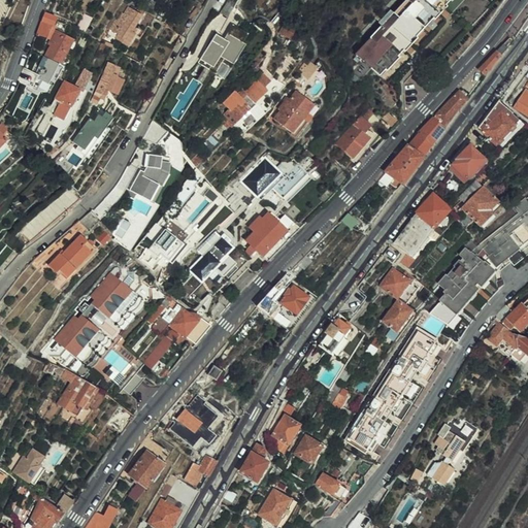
[(132,6),(138,10),(142,4),(136,0),(135,2),(132,6)]
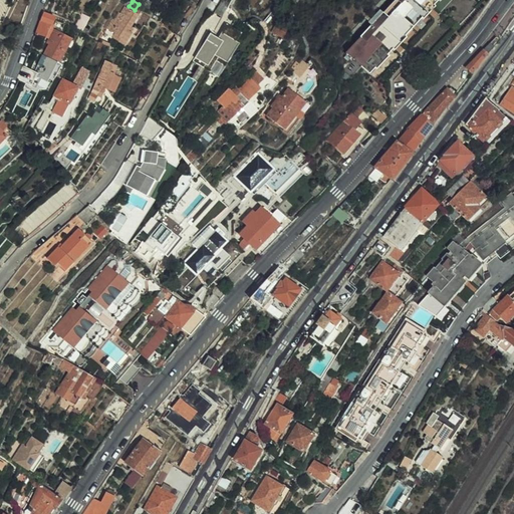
[(337,44),(359,63),(370,74),(414,27),(437,0),(377,0),(373,5),(378,8),(367,20),(363,16),(337,44)]
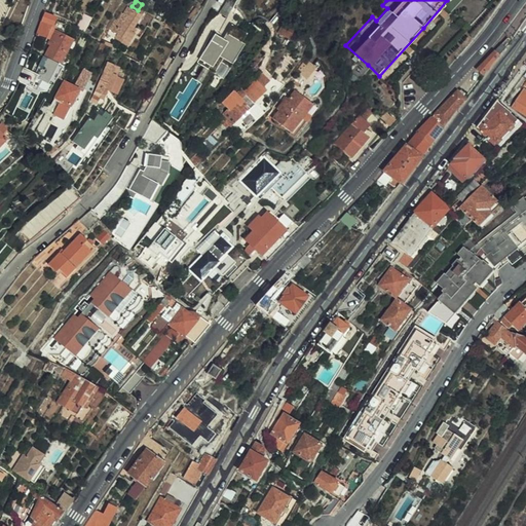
[(121,12),(110,28),(112,30),(112,31),(118,35),(116,37),(122,41),(130,28),(127,26),(138,10),(132,6),(124,1),(118,9),(121,12)]
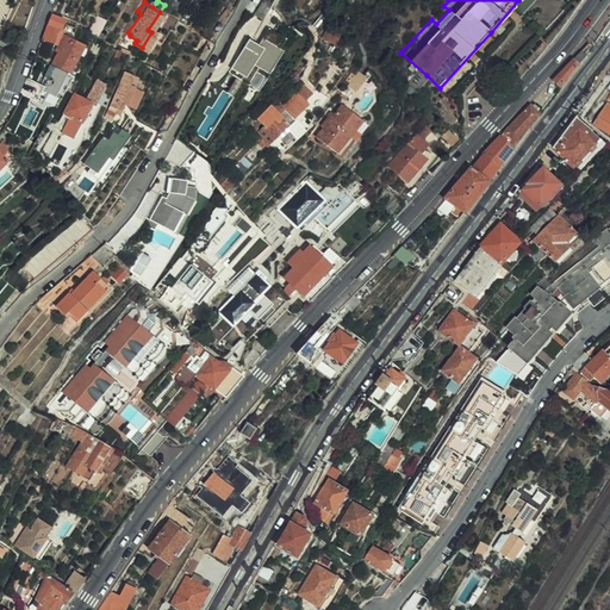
[(43,18),(57,23),(61,13),(47,7),(43,18)]
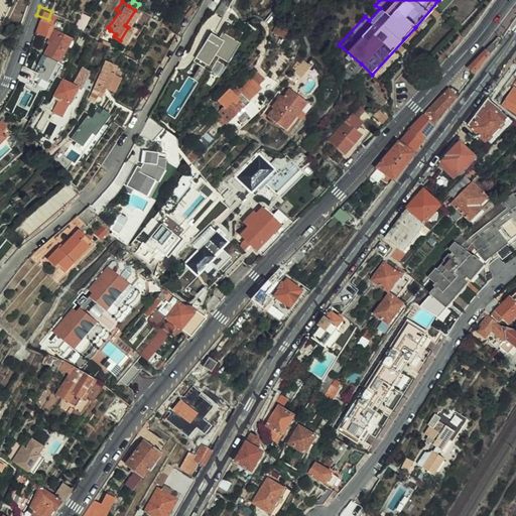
[(103,23),(108,27),(119,12),(116,9),(113,8),(109,14),(103,23)]
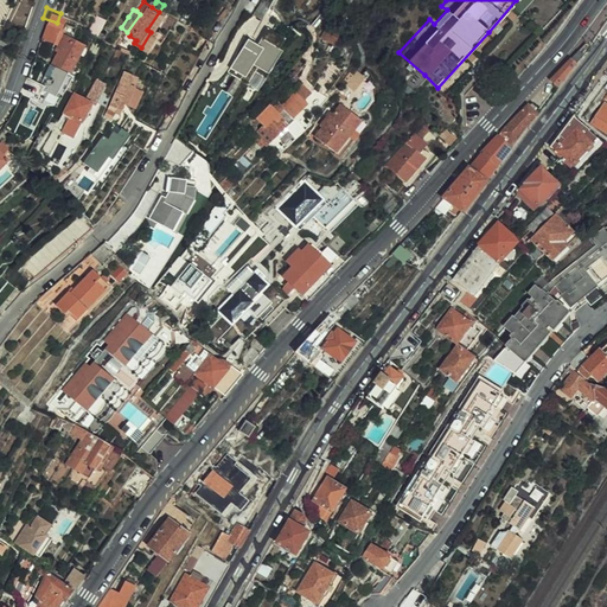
[(40,26),(38,32),(50,37),(57,23),(43,18),(40,26)]
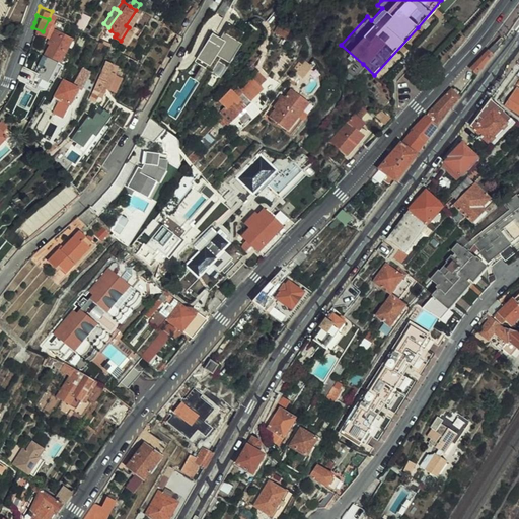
[(47,39),(41,51),(57,58),(69,33),(51,24),(44,38),(47,39)]
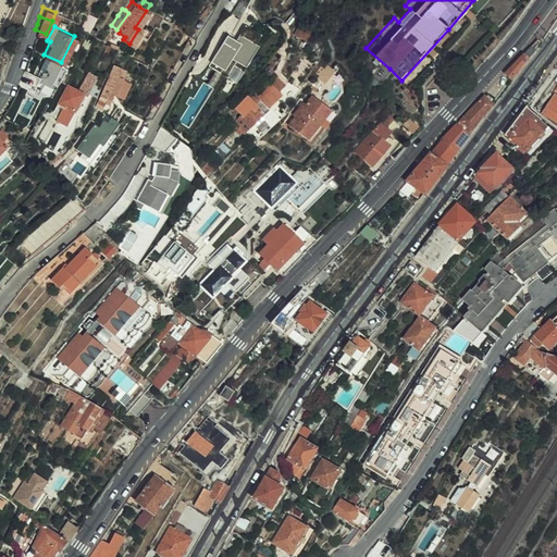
[(227,33),(225,37),(238,44),(247,27),(245,26),(237,38),(227,33)]
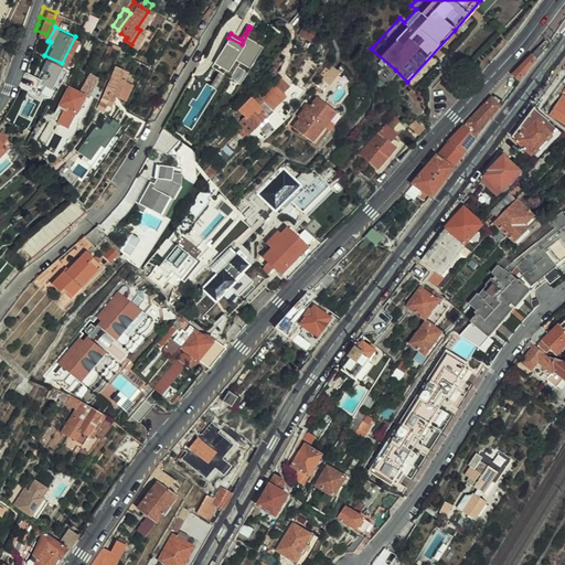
[(242,44),(228,38),(220,54),(221,55),(215,65),(223,68),(220,74),(240,85),(247,72),(251,75),(258,62),(256,60),(263,49),(259,46),(266,36),(251,28),(242,44)]
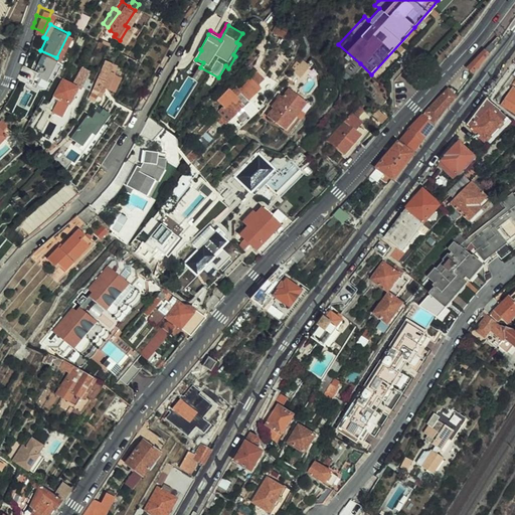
[(161,39),(159,37),(153,48),(146,44),(142,50),(150,55),(161,39)]
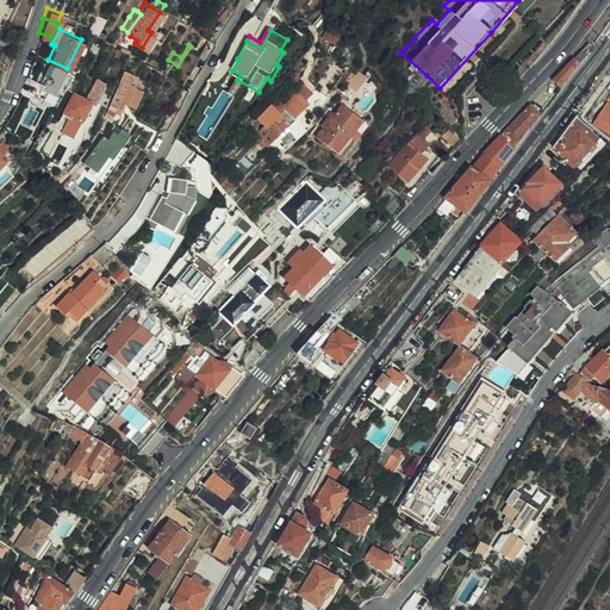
[(194,49),(191,47),(178,66),(184,68),(194,49)]
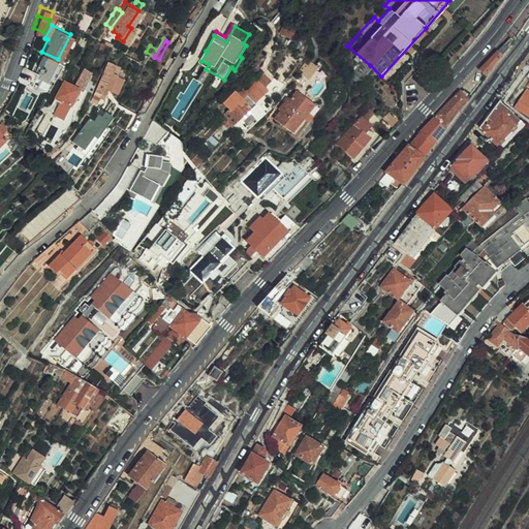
[(58,59),(41,52),(36,65),(33,64),(30,70),(50,80),(41,94),(47,97),(57,76),(53,74),(61,60),(58,59)]
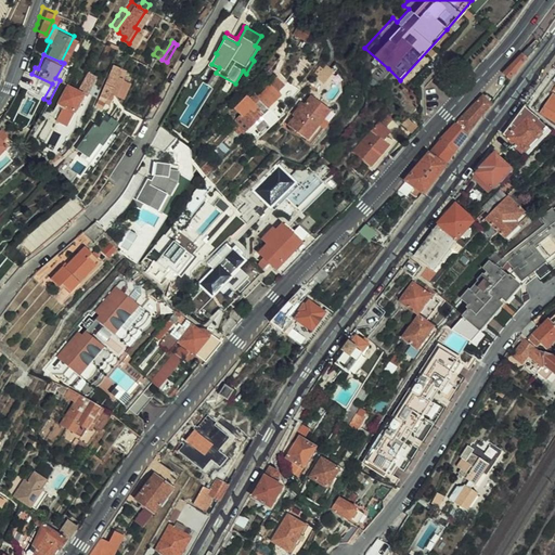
[(515,62),(504,73),(511,79),(527,57),(523,54),(515,62)]
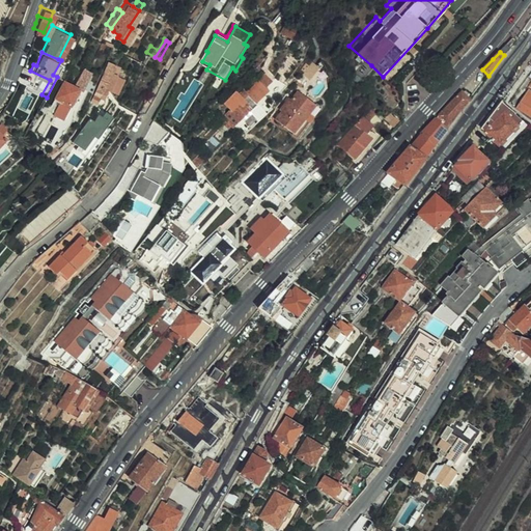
[(104,56),(93,80),(103,85),(113,89),(123,64),(104,56)]
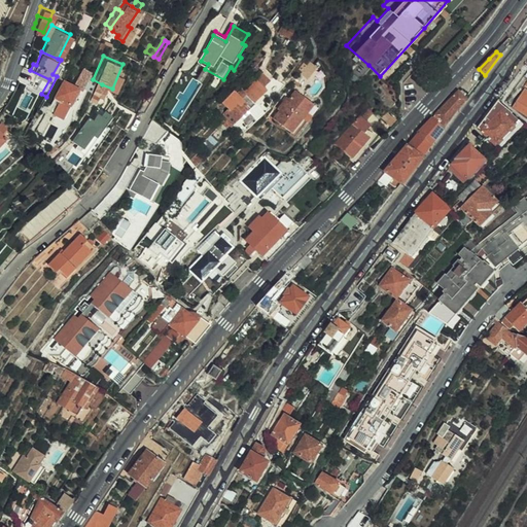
[(319,66),(312,61),(303,72),(310,78),(319,66)]
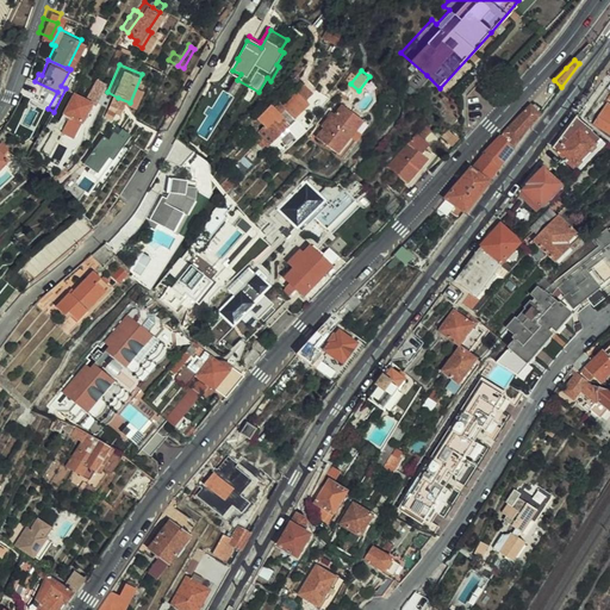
[(150,95),(163,103),(169,93),(168,92),(155,85),(150,95)]
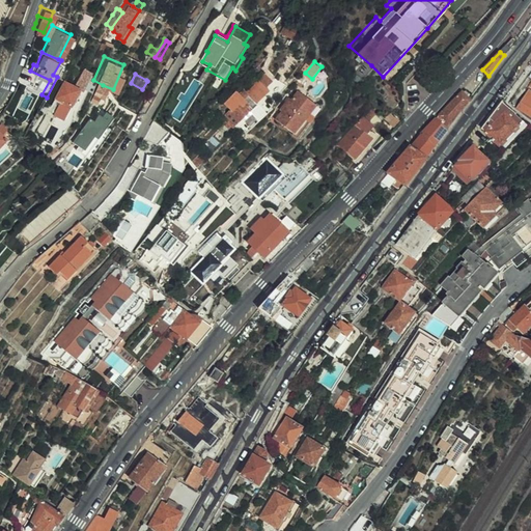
[(55,87),(52,92),(57,95),(66,101),(75,84),(61,77),(55,87)]
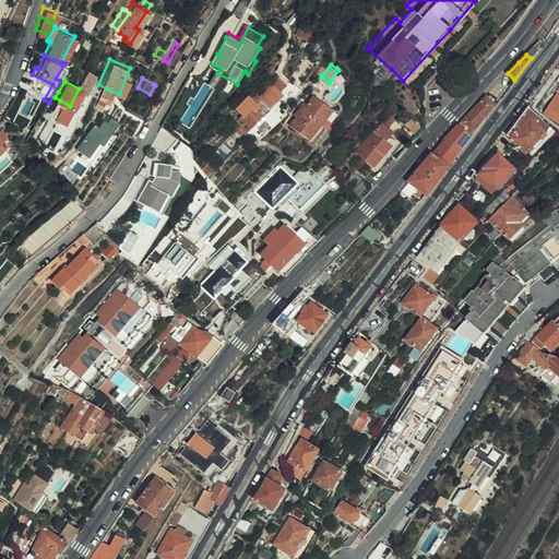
[(92,100),(93,102),(97,104),(99,98),(104,99),(107,92),(108,90),(98,84),(92,100)]
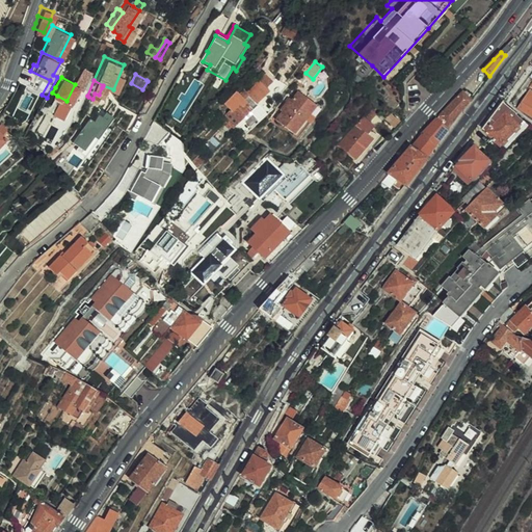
[(67,101),(65,103),(71,106),(73,100),(75,101),(83,86),(76,83),(75,84),(67,101)]
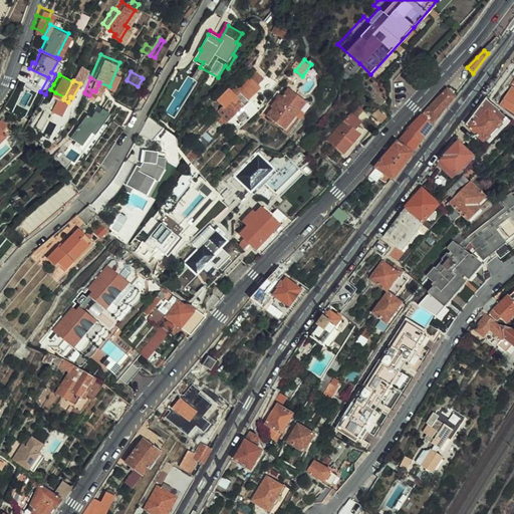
[(223,114),(237,100),(234,97),(240,91),(231,81),(226,86),(223,83),(212,94),(221,104),(217,108),(223,114)]
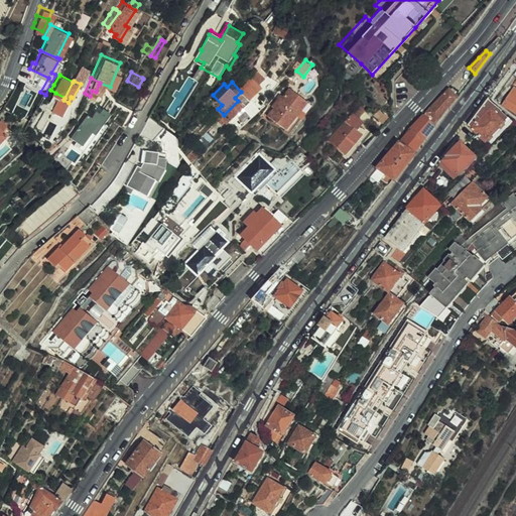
[(270,104),(263,111),(284,127),(305,100),(285,84),(279,92),(277,90),(268,102),(270,104)]
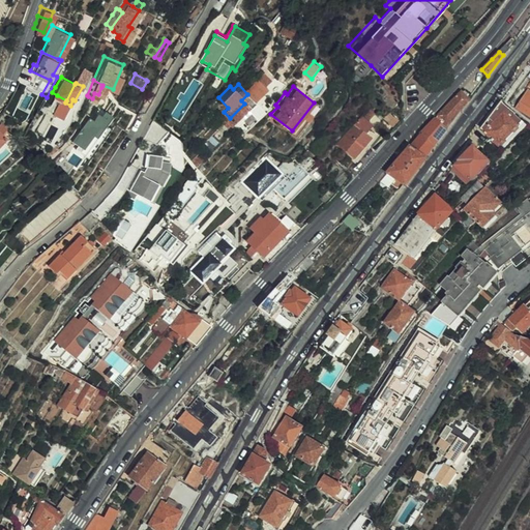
[(529,87),(517,107),(529,115),(529,87)]
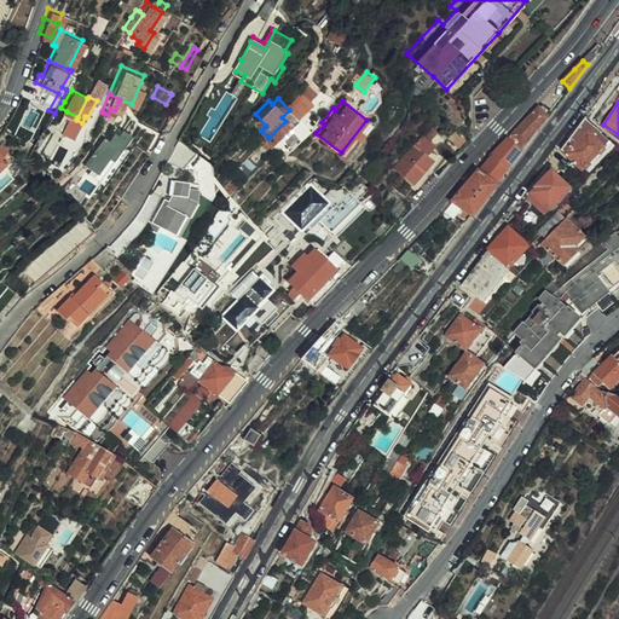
[(510,137),(524,148),(532,136),(549,115),(545,111),(541,105),(510,137)]
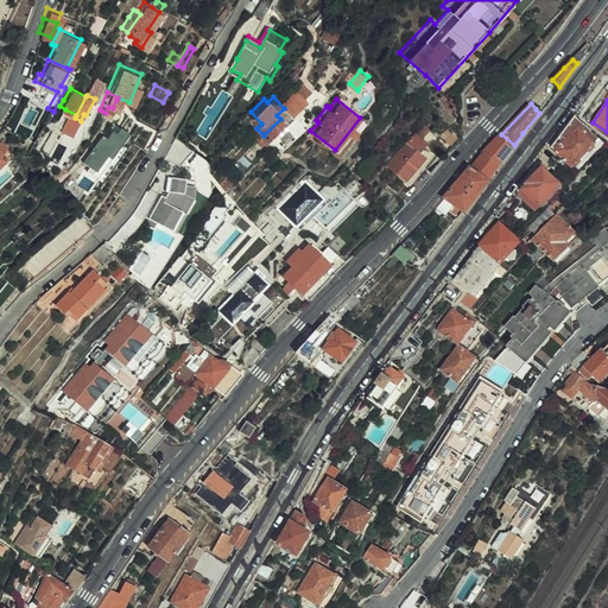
[(277,115),(280,119),(289,127),(296,120),(284,108),(277,115)]
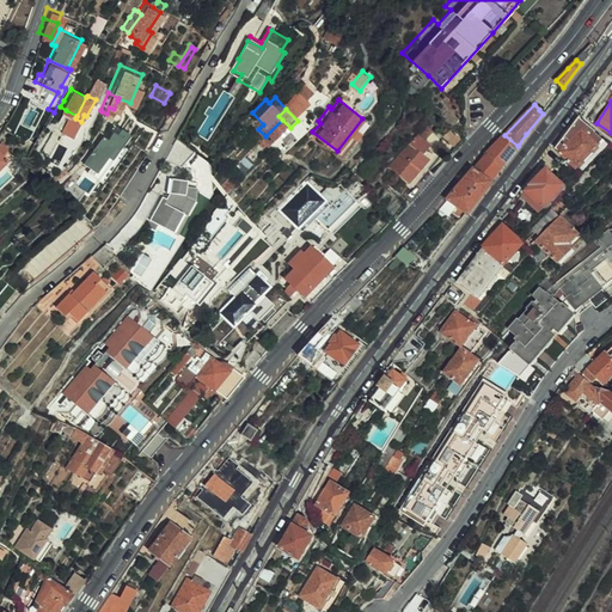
[(66,110),(59,126),(68,130),(75,118),(77,116),(66,110)]
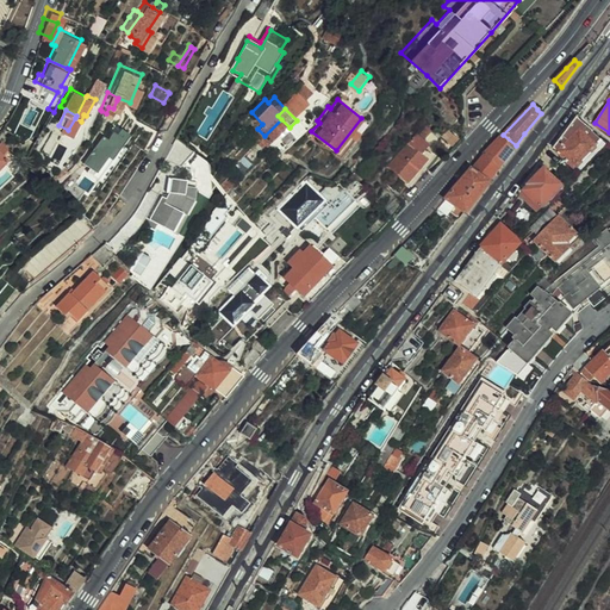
[(577,129),(559,153),(561,155),(578,172),(593,157),(601,150),(605,155),(609,150),(609,148),(603,142),(582,123),(577,129)]
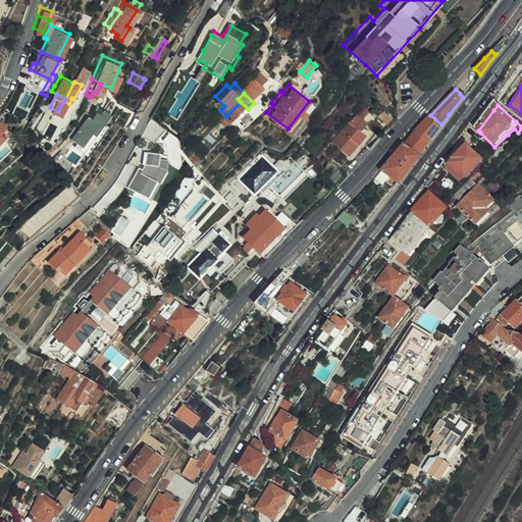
[(85,109),(74,124),(83,129),(84,127),(88,131),(92,123),(87,119),(91,113),(85,109)]
